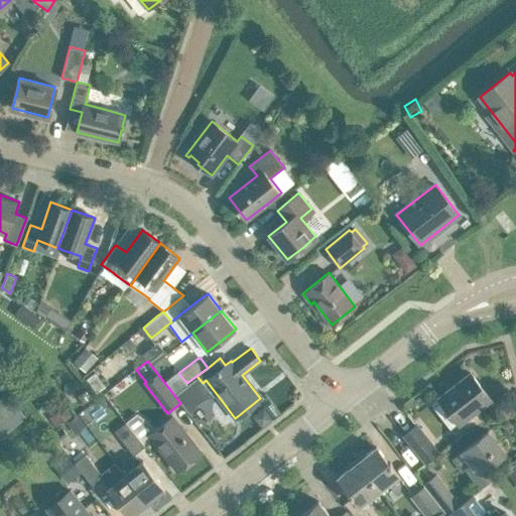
[(268,382),(278,376),(268,361),(258,367),(268,382)]
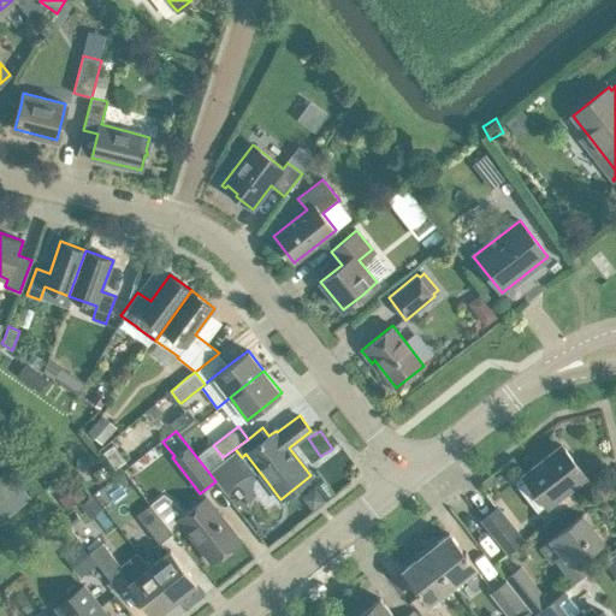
[(113,469),(125,461),(113,445),(101,454),(113,469)]
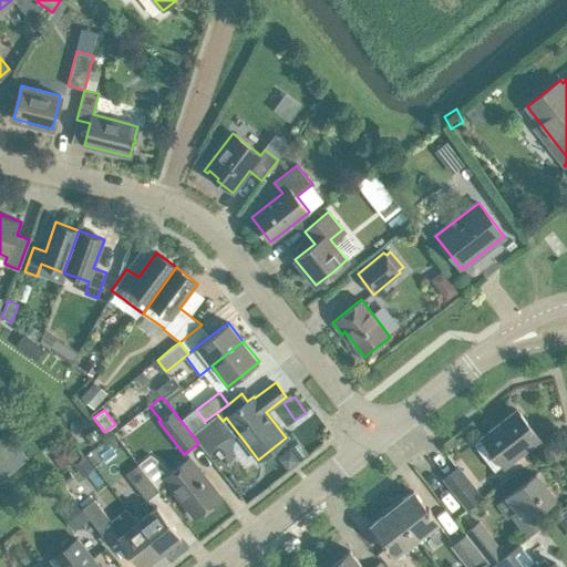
[(503,464),(521,451),(538,437),(516,410),(482,436),(503,464)]
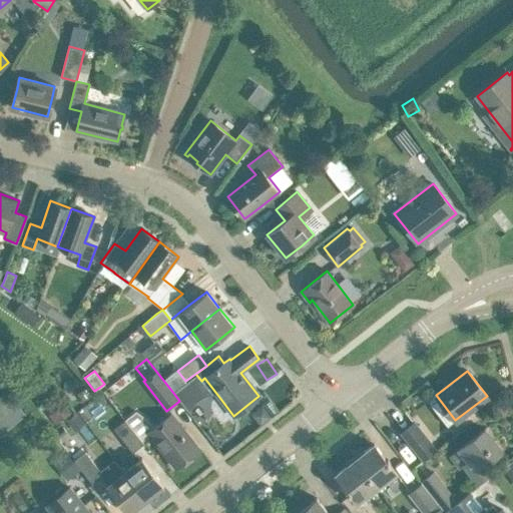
[(188,413),(192,406),(195,403),(200,399),(207,395),(211,394),(201,381),(196,375),(173,393),(179,401),(188,413)]
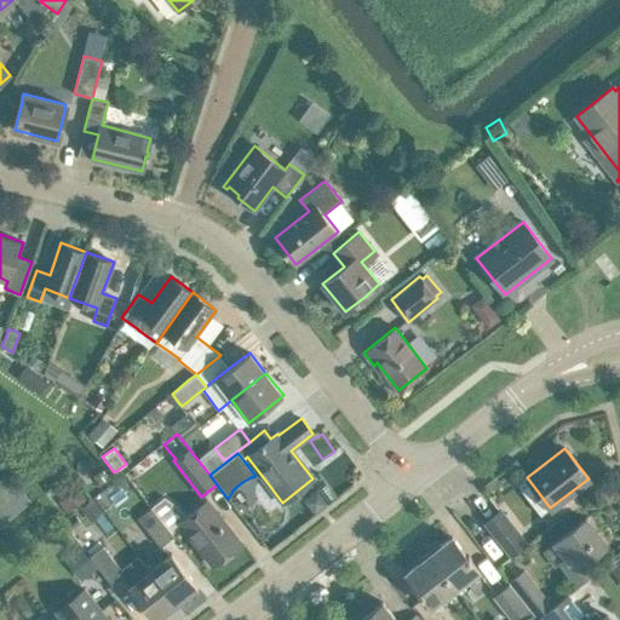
[(505,492),(512,481),(497,471),(489,482),(505,492)]
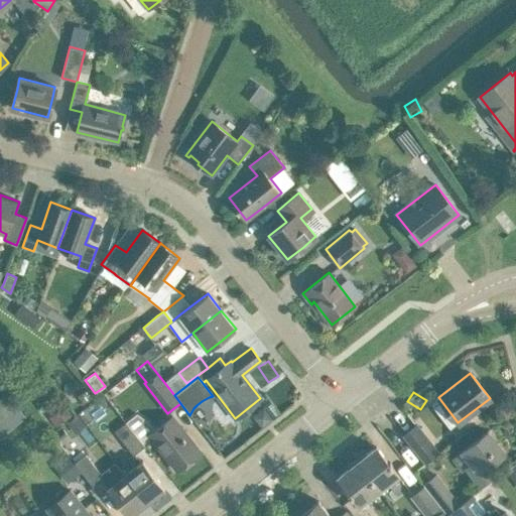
[(7,393),(0,399),(0,439),(26,416),(7,393)]
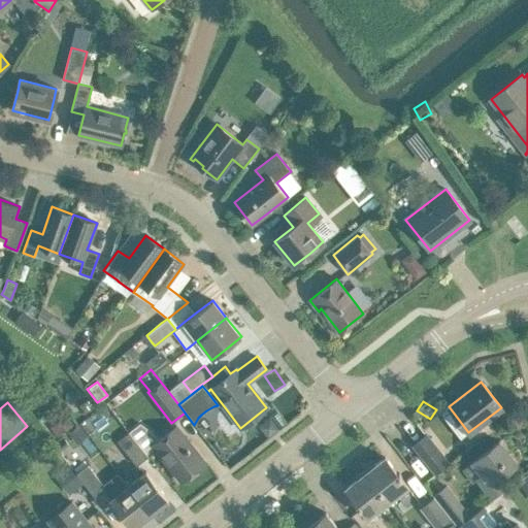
[(276,414),(270,418),(277,427),(284,423),(276,414)]
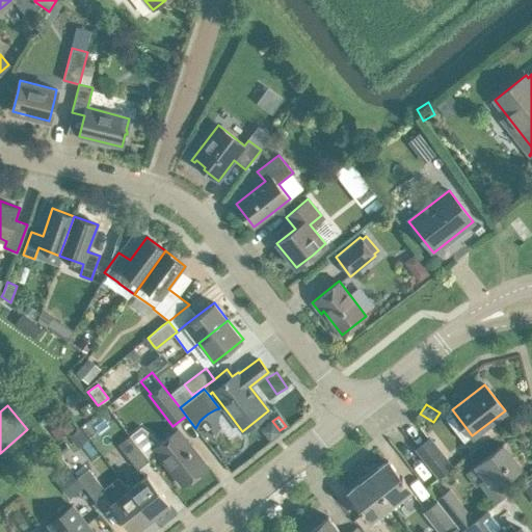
[(103,440),(114,433),(107,420),(96,425),(103,440)]
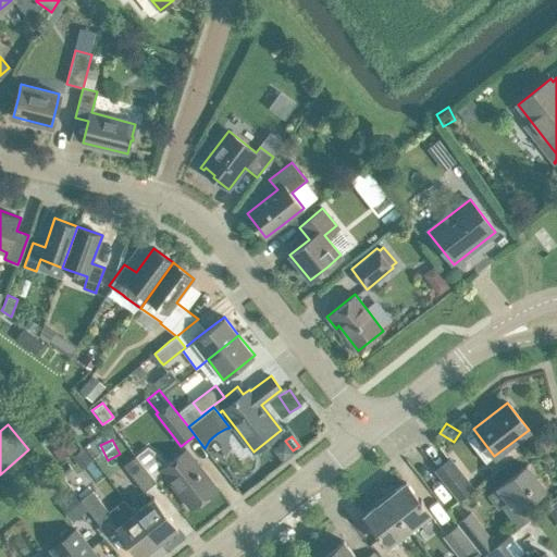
[(466,470),(477,465),(466,441),(454,446),(466,470)]
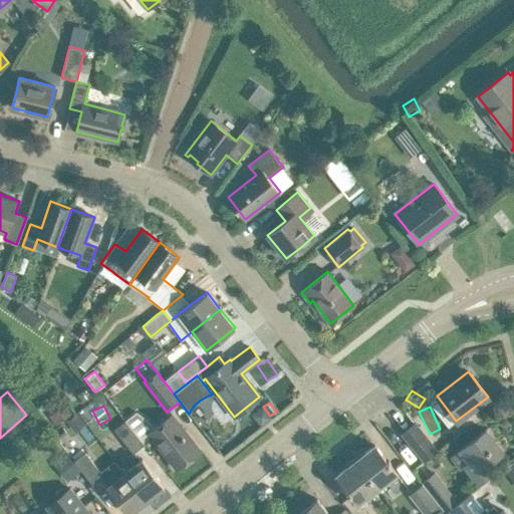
[(138,412),(125,421),(140,440),(148,433),(164,454),(177,469),(201,451),(188,435),(172,415),(157,426),(138,412)]
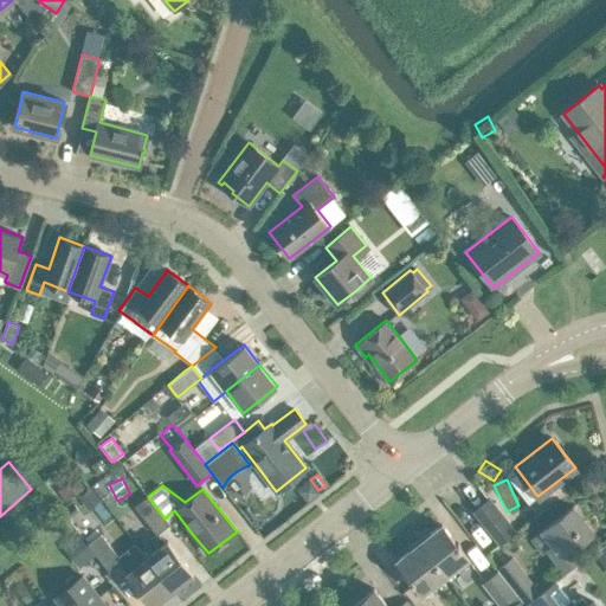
[(88,510),(101,501),(91,488),(78,496),(88,510)]
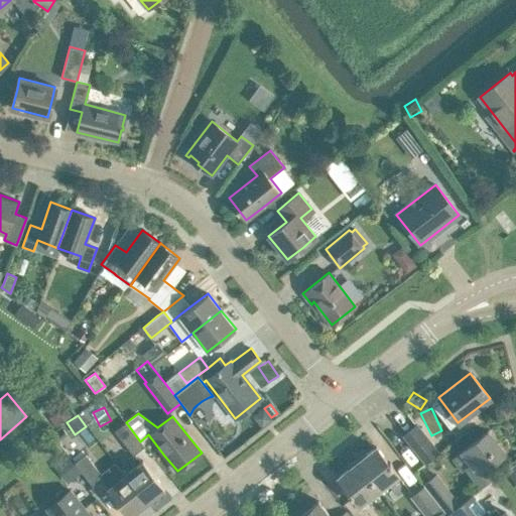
[(118,428),(115,430),(133,455),(144,446),(140,441),(126,422),(118,428)]
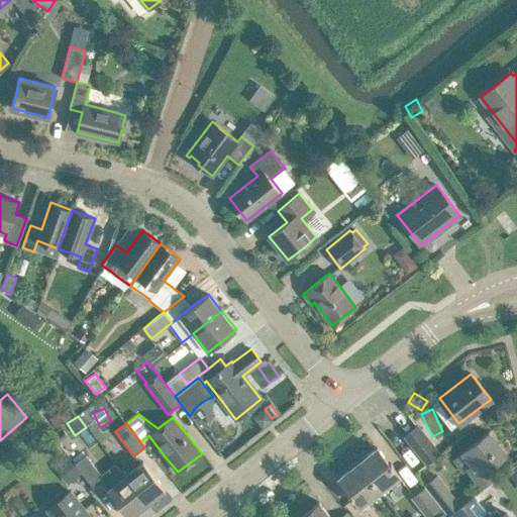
[(426,463),(439,453),(417,426),(404,435),(426,463)]
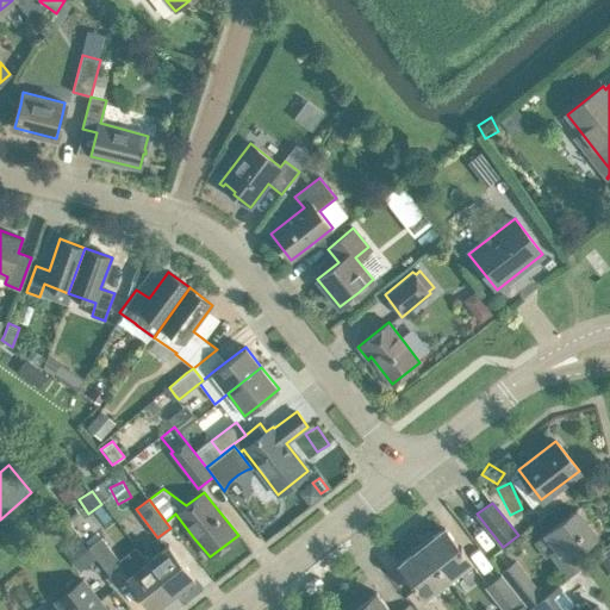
[(567,576),(572,572),(582,564),(573,553),(597,535),(576,509),(545,534),(556,548),(549,553),(567,576)]
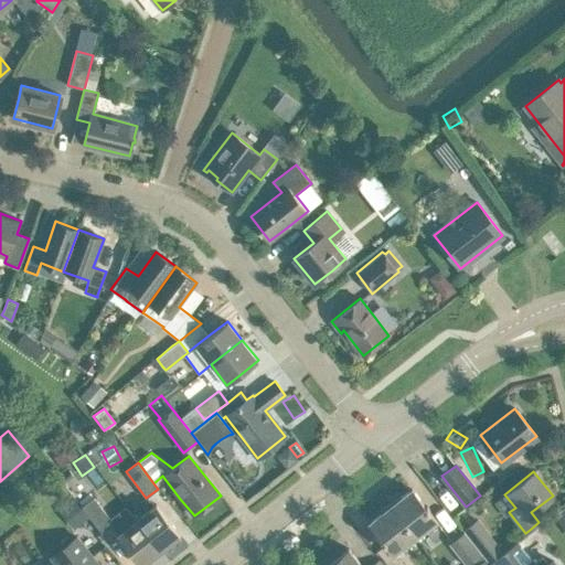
[(105,489),(124,509),(134,500),(115,480),(105,489)]
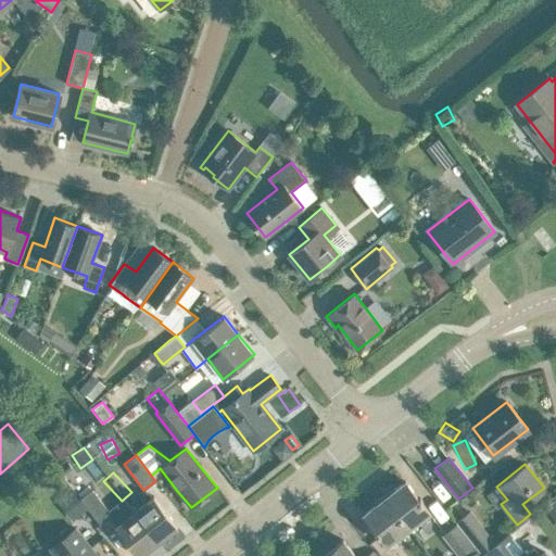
[(432,517),(405,481),(392,492),(390,490),(382,496),(407,528),(419,519),(424,523),(432,517)]
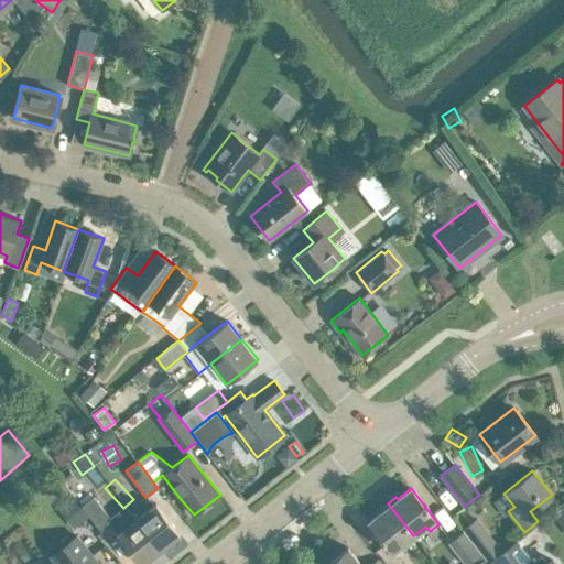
[(101,532),(114,522),(94,497),(82,506),(101,532)]
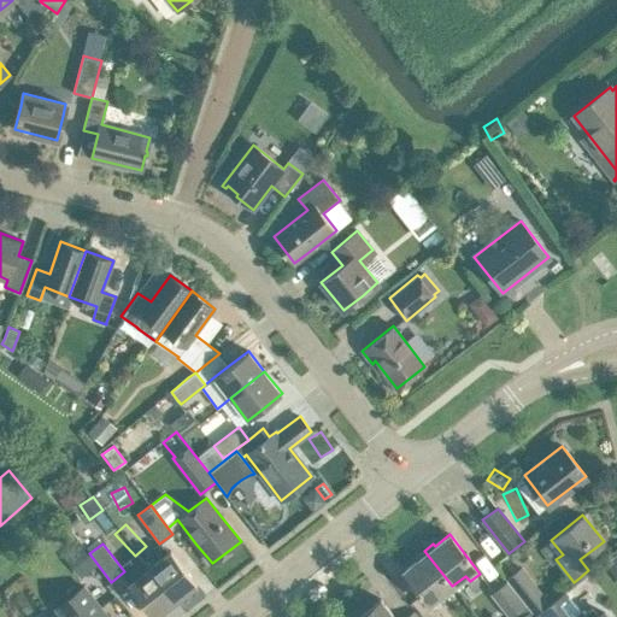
[(80,545),(65,556),(82,577),(97,565),(80,545)]
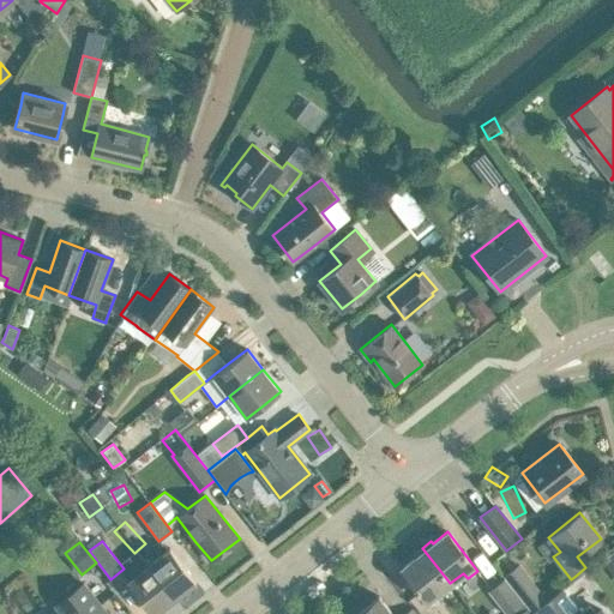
[(432,607),(441,599),(438,594),(450,583),(422,548),(414,554),(415,557),(401,567),(432,607)]
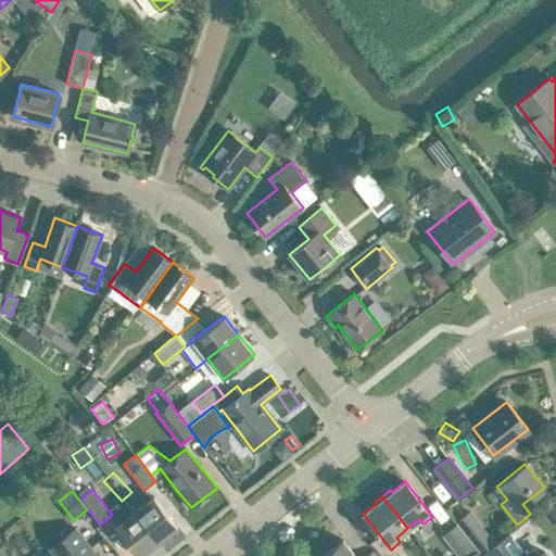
[(158,543),(177,527),(154,497),(135,513),(158,543)]
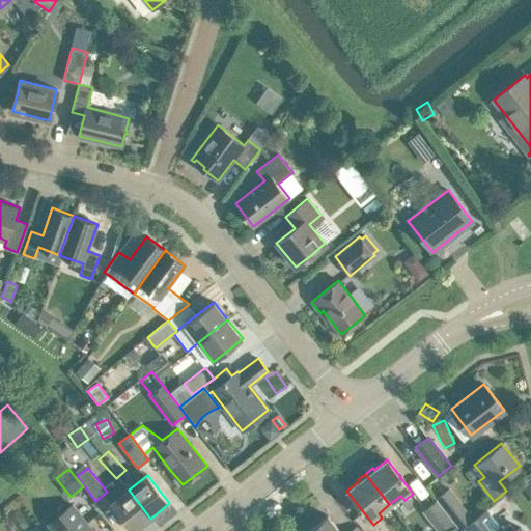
[(473,518),(449,486),(435,498),(436,500),(437,499),(455,523),(460,530),(474,519),(473,518)]
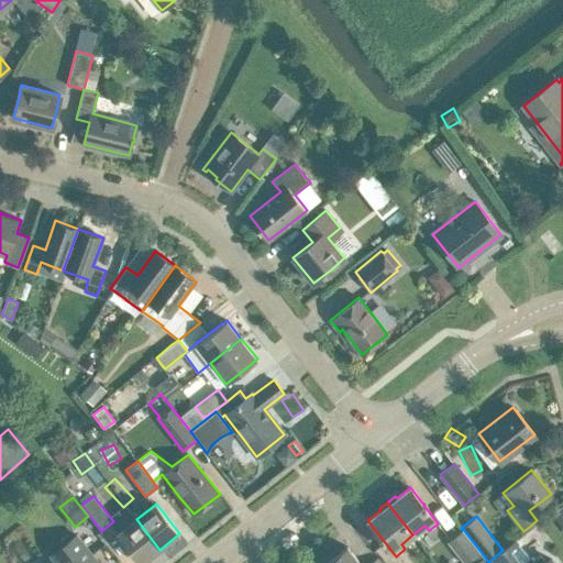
[(140,562),(142,562),(159,550),(136,519),(117,534),(140,562)]
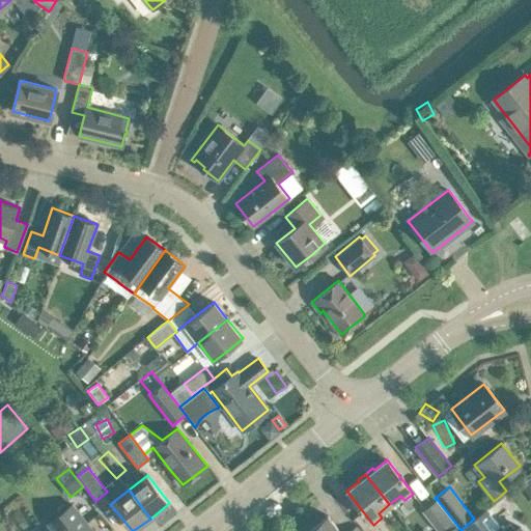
[(438,530),(445,530),(455,523),(437,499),(436,500),(422,511),(438,530)]
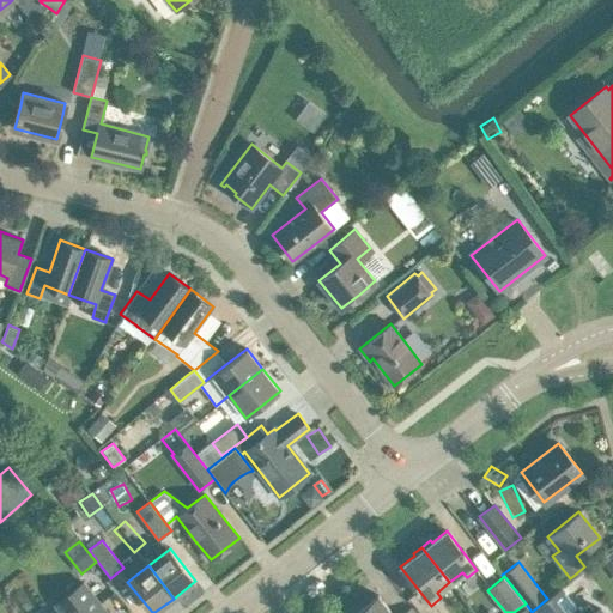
[(107,612),(83,582),(55,604),(60,611),(56,612),(107,612)]
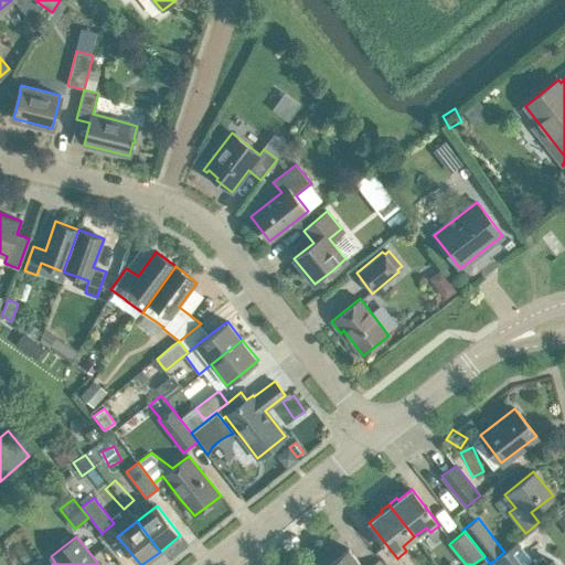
[(534,563),(516,541),(503,551),(504,552),(490,564),(556,564),(553,561),(547,564),(542,557),(534,563)]
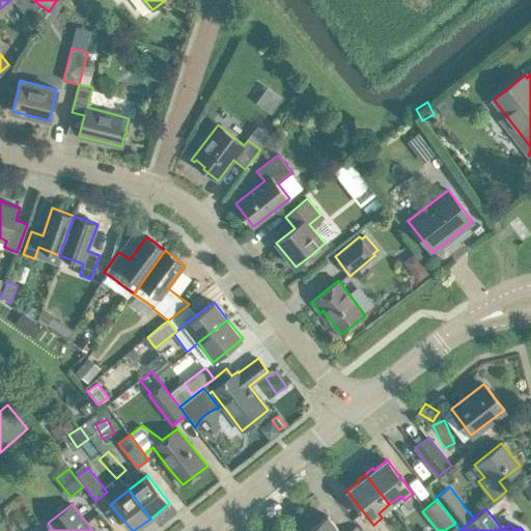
[(24,514),(12,523),(18,530),(23,530),(32,525),(24,514)]
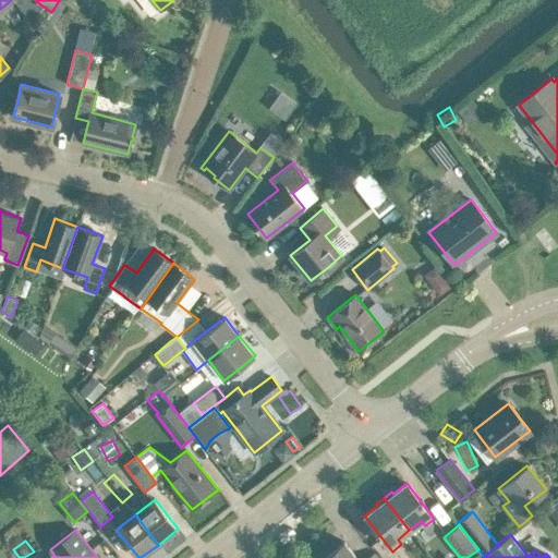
[(366,557),(355,557),(343,542),(334,549),(329,544),(311,557),(378,557),(375,553),(366,557)]
